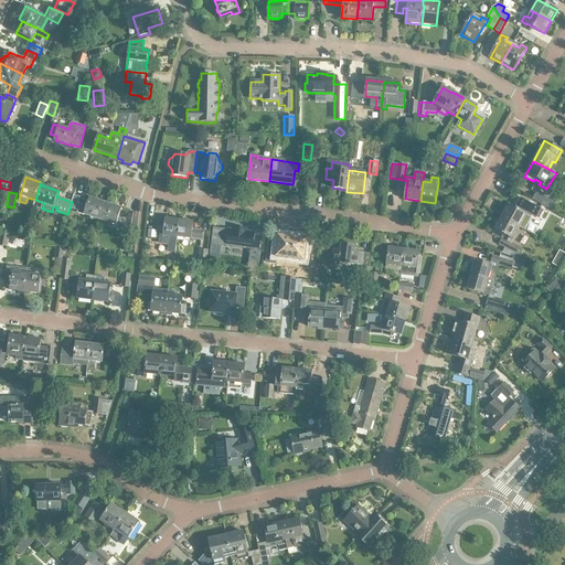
[(81,195),(74,193),(72,202),(70,209),(75,210),(81,195)]
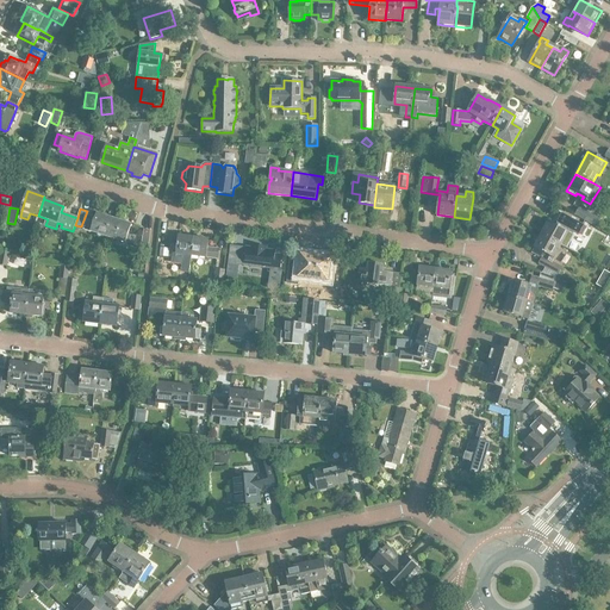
[(576,215),(585,221),(590,215),(579,209),(576,215)]
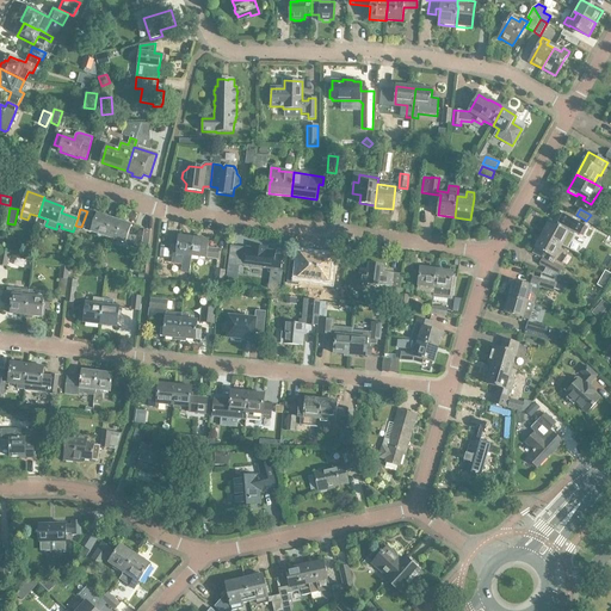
[(86,220),(84,229),(91,232),(106,238),(112,218),(97,214),(93,223),(86,220)]
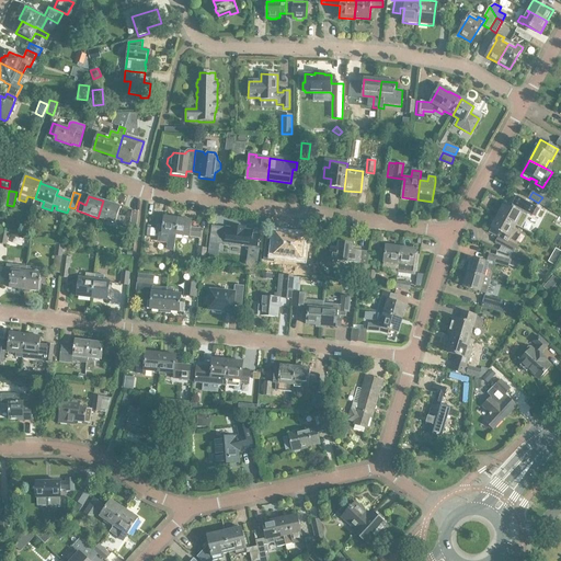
[(121,215),(123,208),(103,201),(98,218),(107,221),(106,222),(113,225),(113,222),(115,224),(118,214),(121,215)]
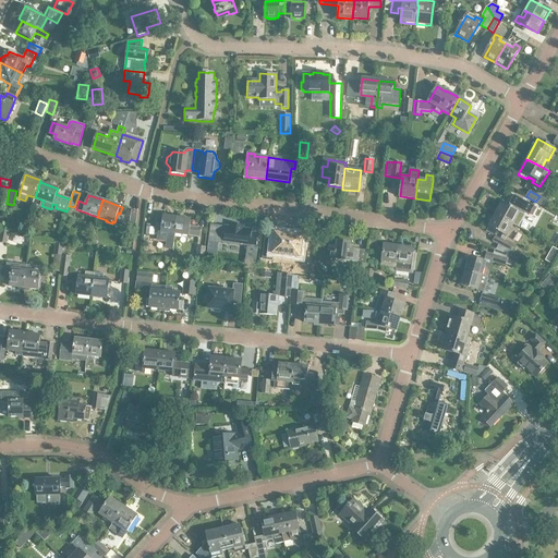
[(502,203),(496,215),(513,225),(518,227),(524,215),(511,207),(511,205),(506,202),(505,204),(502,203)]
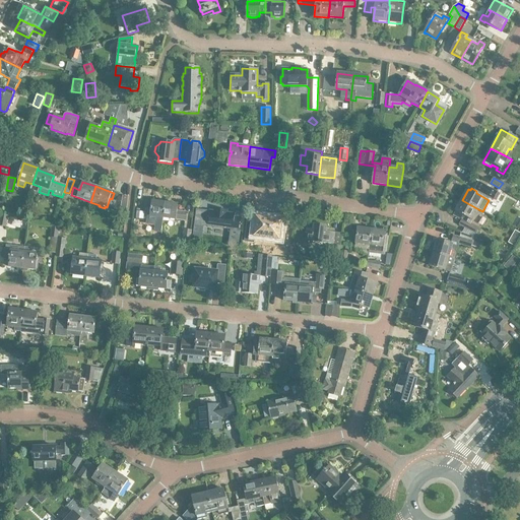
[(495,199),(498,194),(488,188),(484,194),(495,199)]
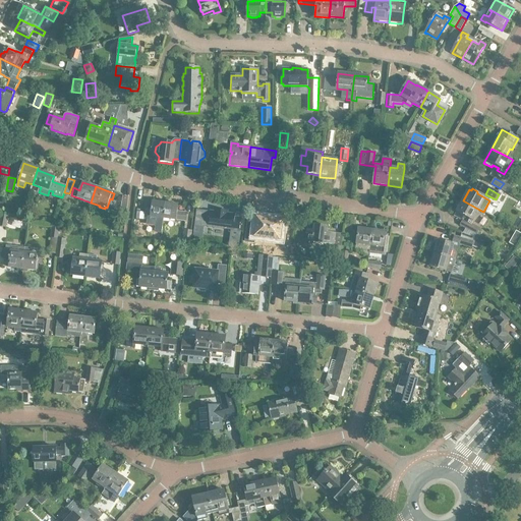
[(479,210),(463,200),(455,216),(463,221),(462,223),(468,226),(466,228),(476,234),(477,234),(480,229),(472,224),(473,222),(473,221),(479,210)]
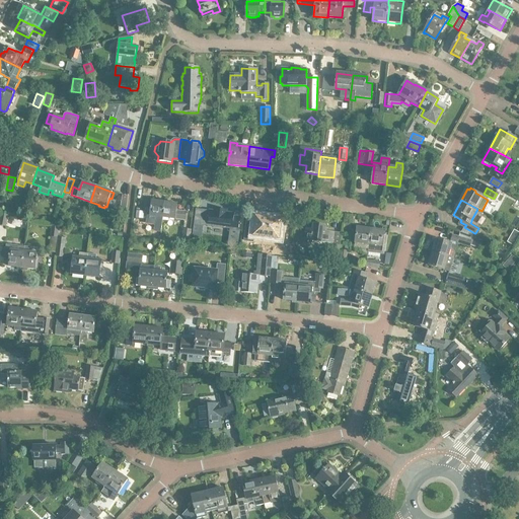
[(157,217),(156,225),(156,231),(161,232),(162,218),(163,218),(165,203),(152,201),(146,201),(145,208),(151,209),(150,216),(157,217)]
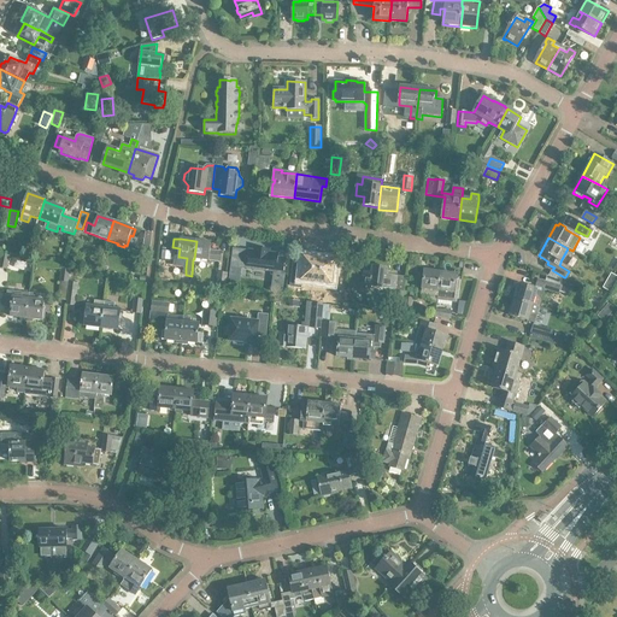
[(210,251),(211,244),(197,241),(194,259),(219,263),(221,252),(210,251)]
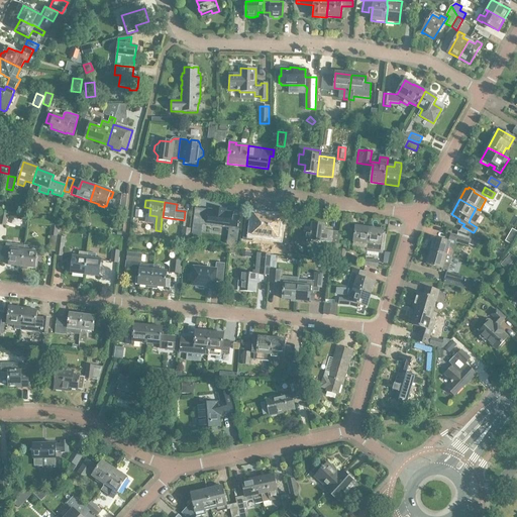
[(233,216),(233,213),(225,212),(226,210),(214,208),(214,210),(208,210),(206,223),(229,226),(229,229),(237,230),(239,216),(233,216)]
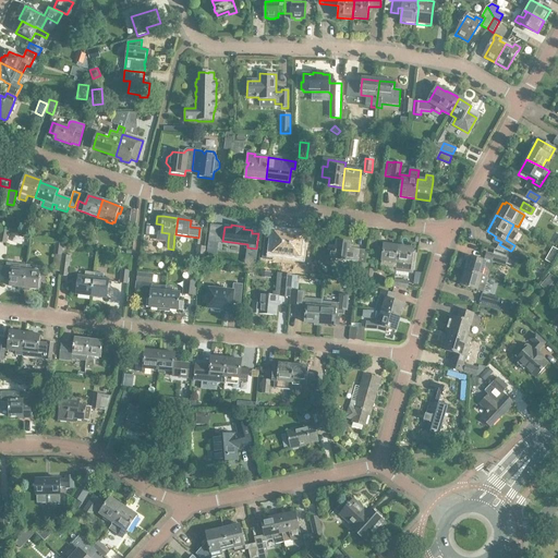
[(1,231),(0,234),(0,244),(7,245),(9,233),(1,231)]
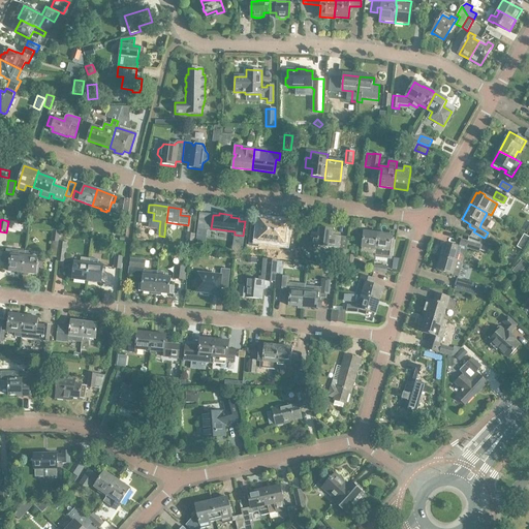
[(251,225),(249,246),(258,247),(259,241),(285,244),(285,242),(288,242),(289,232),(286,232),(287,224),(260,221),(260,226),(251,225)]
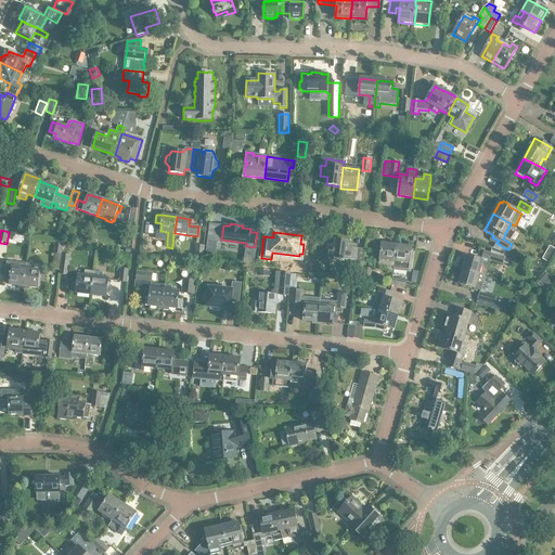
[(214,254),(216,239),(207,237),(206,254),(214,254)]
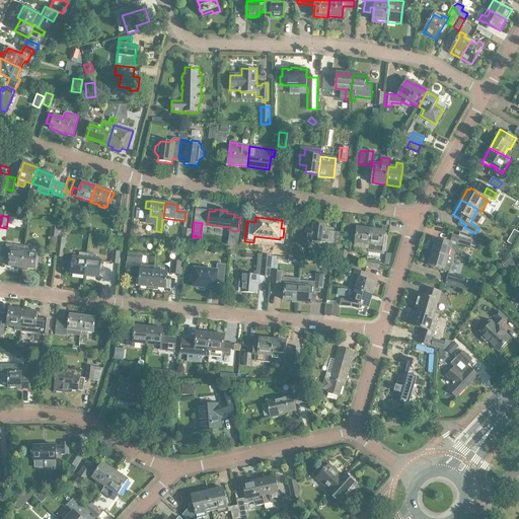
[(58,237),(59,225),(52,224),(51,236),(58,237)]
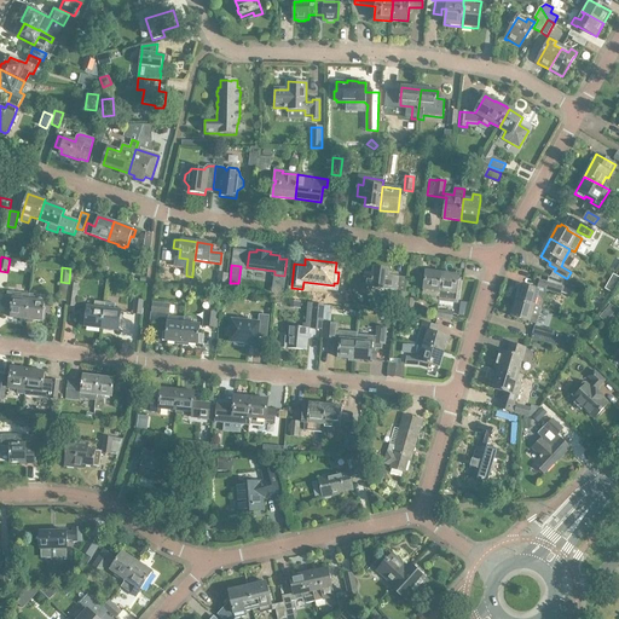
[(368,288),(398,291),(399,278),(388,277),(389,270),(374,267),(372,275),(365,273),(363,289),(368,290),(368,288)]
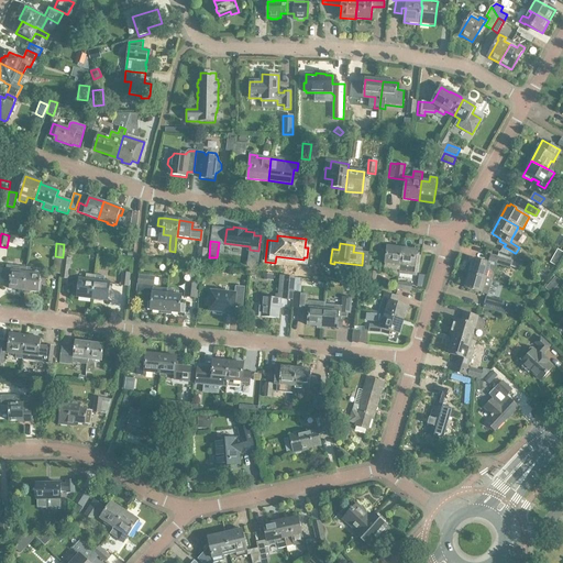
[(512,256),(515,253),(504,246),(501,252),(512,256)]
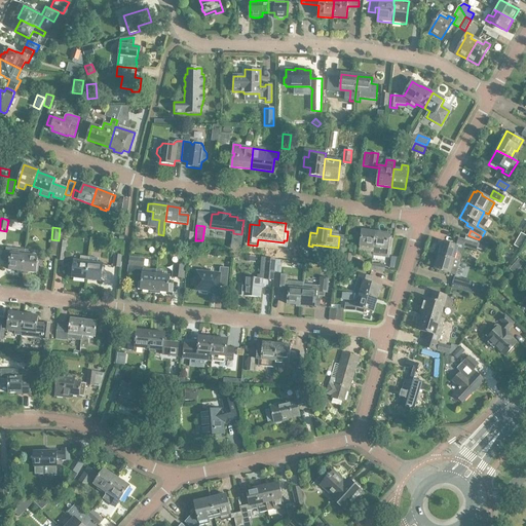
[(193,246),(194,242),(195,232),(186,231),(184,245),(193,246)]
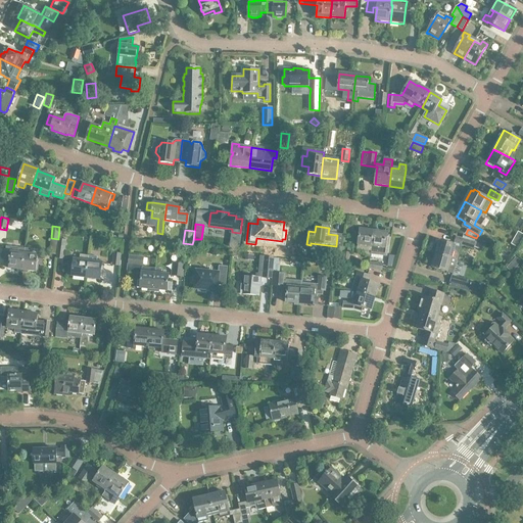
[(373,231),(360,230),(358,249),(366,250),(365,255),(370,256),(371,253),(372,246),(371,246),(373,231)]
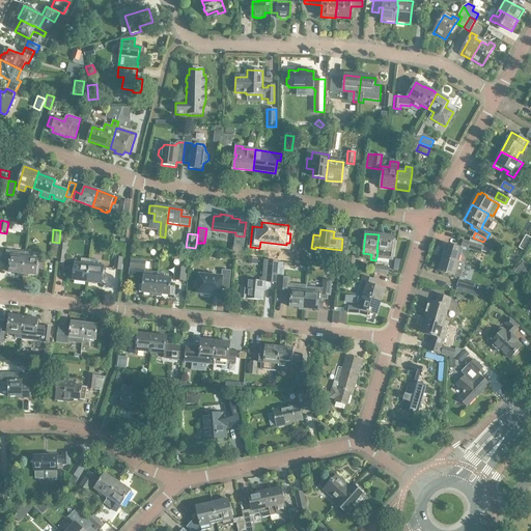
[(391,249),(393,236),(379,234),(376,250),(378,250),(376,257),(392,259),(393,249),(391,249)]
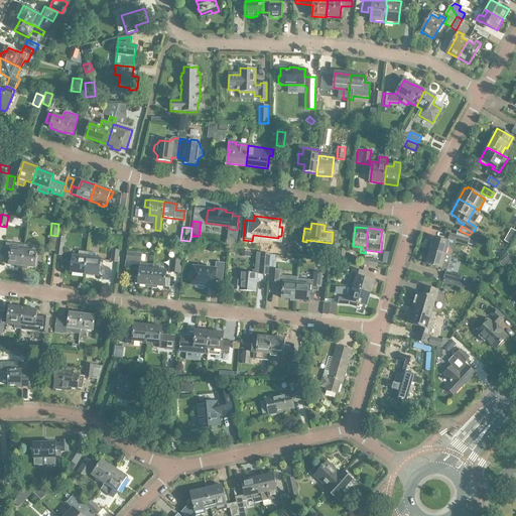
[(470,235),(460,231),(458,231),(457,236),(469,240),(470,235)]
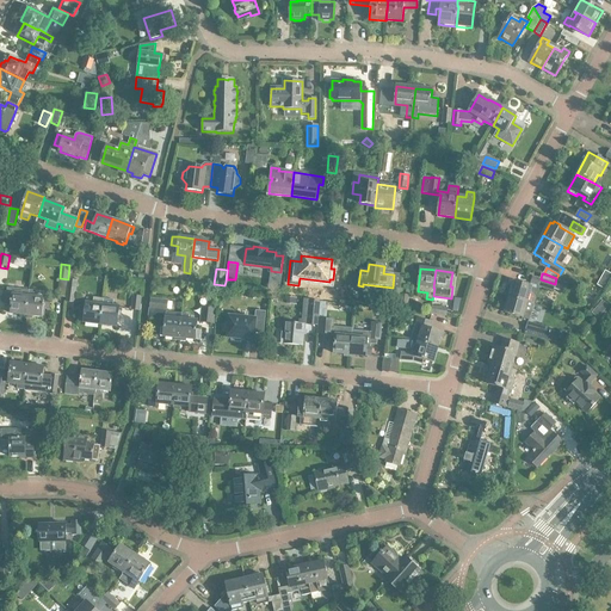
[(402,276),(394,275),(393,288),(389,309),(397,310),(402,276)]
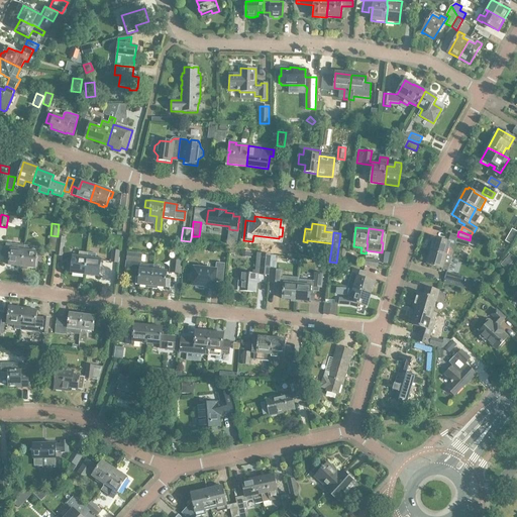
[(451,257),(456,242),(468,245),(470,240),(457,236),(451,234),(449,240),(448,242),(435,238),(433,244),(432,244),(430,250),(431,250),(431,251),(446,255),(451,257)]
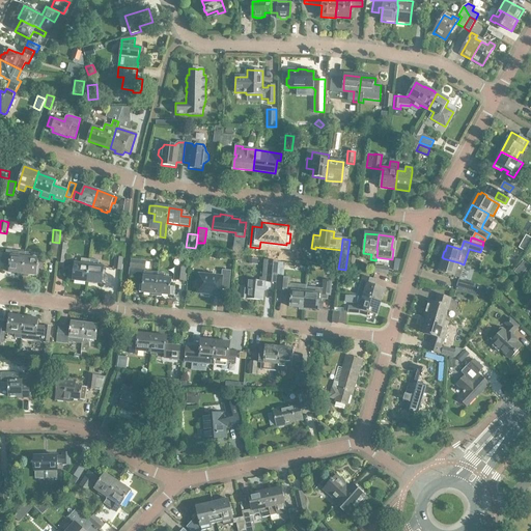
[(67,244),(60,243),(57,262),(64,263),(67,244)]
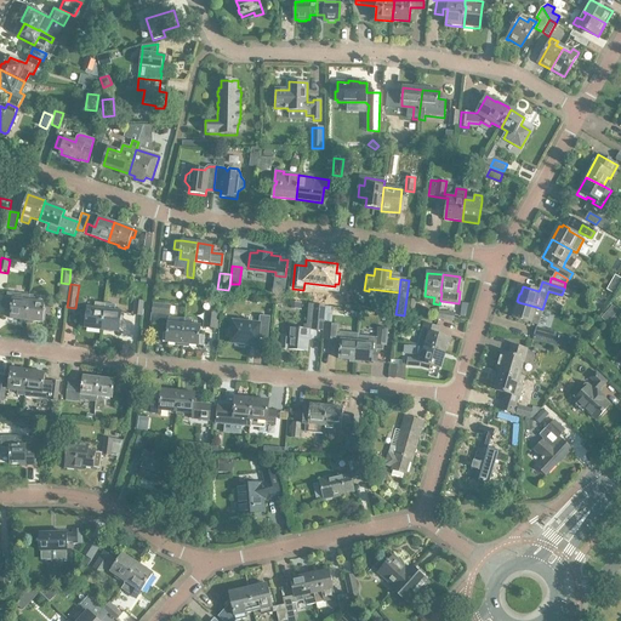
[(6,298),(5,308),(11,308),(10,317),(11,317),(11,319),(21,320),(27,322),(29,296),(23,295),(7,292),(6,298)]
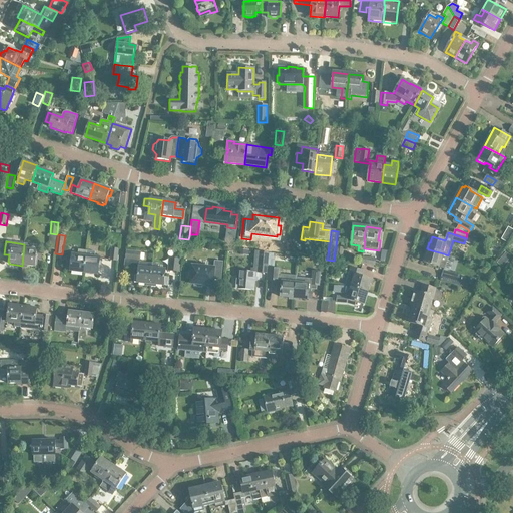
[(22,266),(27,266),(35,267),(35,265),(37,266),(37,259),(41,260),(42,251),(30,249),(30,244),(24,244),(22,266)]
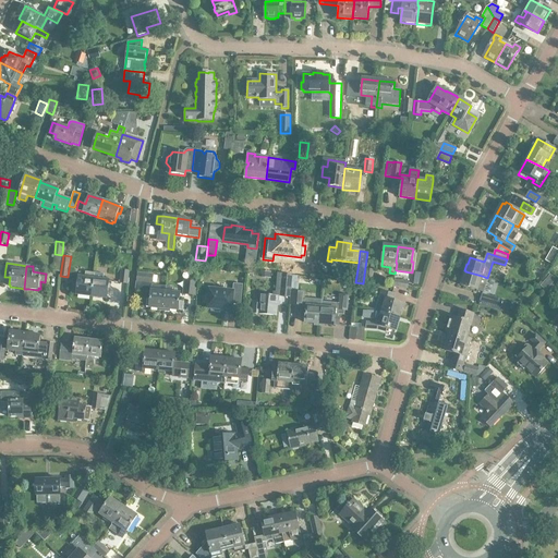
[(366,269),(364,283),(372,284),(373,270),(366,269)]
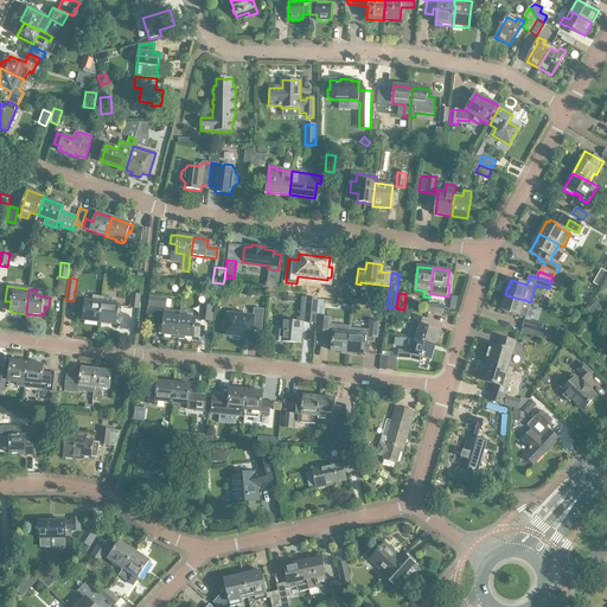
[(140,295),(132,294),(131,308),(139,310),(140,295)]
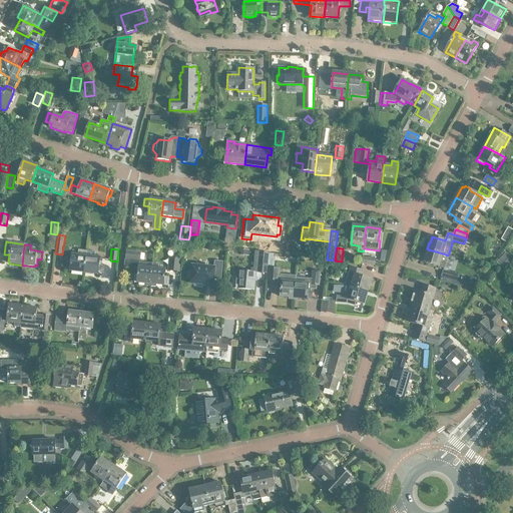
[(87,250),(78,249),(78,255),(72,254),(71,262),(67,261),(66,270),(70,271),(84,273),(87,250)]
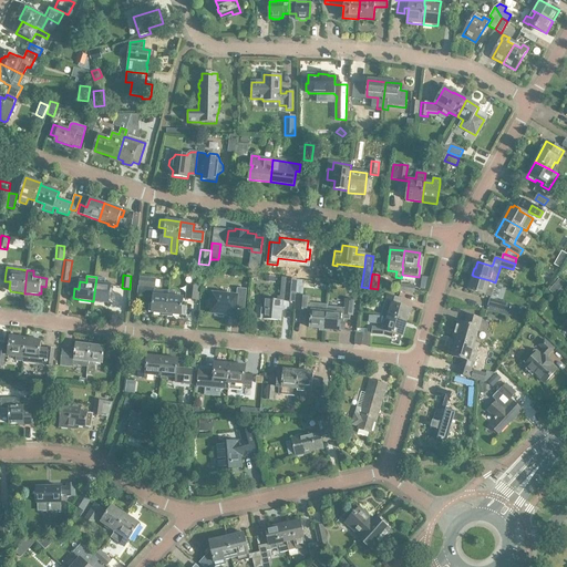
[(471,284),(468,290),(491,297),(493,289),(495,282),(490,280),(473,276),(473,277),(472,277),(470,284),(471,284)]
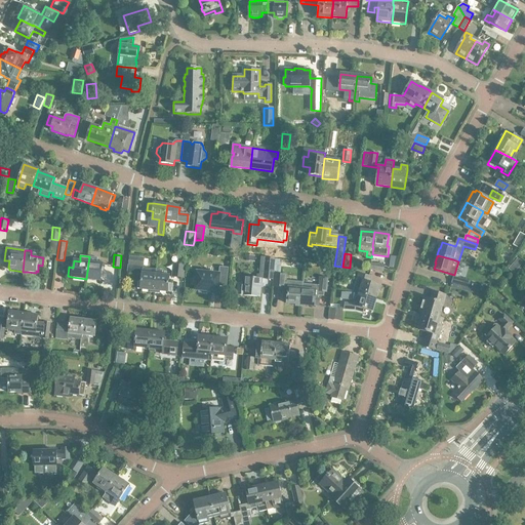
[(86,279),(101,281),(103,265),(97,264),(97,258),(89,256),(86,279)]
